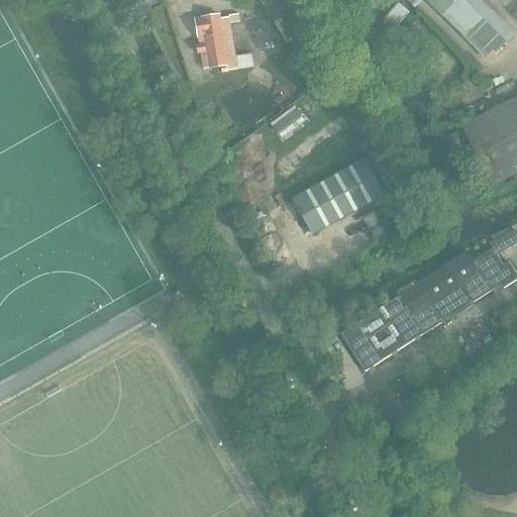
[(257,0),(289,45),(314,30),(293,0),(257,0)]
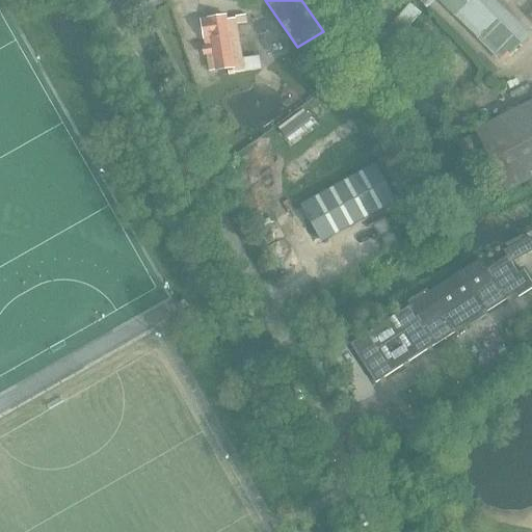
[(427,0),(431,4),(435,0),(437,0),(455,18),(456,17),(502,64),(531,35),(495,0),(427,0)]
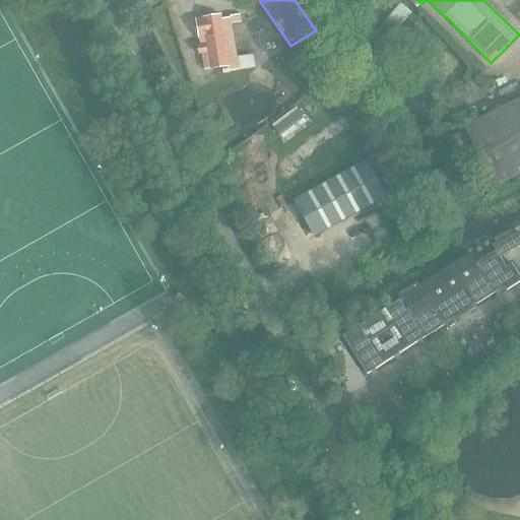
[(249,23),(265,15),(259,3),(244,12),(249,23)]
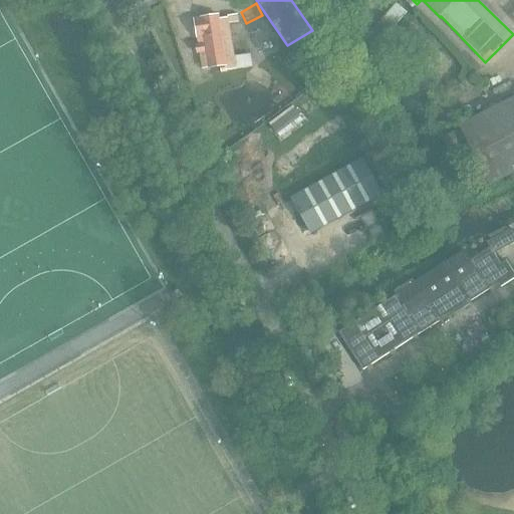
[(397,26),(407,14),(396,3),(388,11),(384,9),(364,33),(388,54),(401,39),(398,36),(402,31),(397,26)]
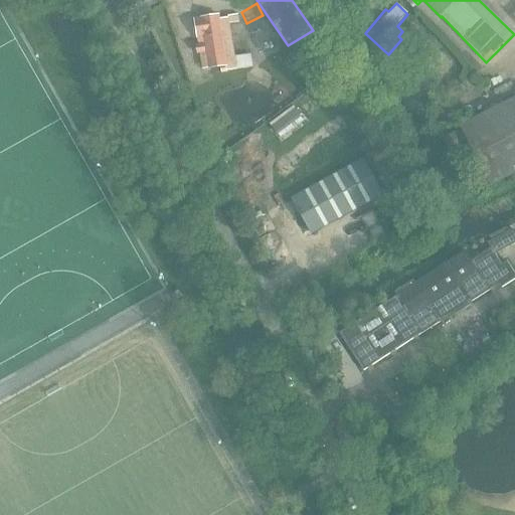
[(229,25),(239,23),(238,15),(227,16),(228,18),(219,19),(219,16),(195,19),(202,69),(226,66),(227,71),(235,70),(253,68),(251,54),(233,56),(229,25)]
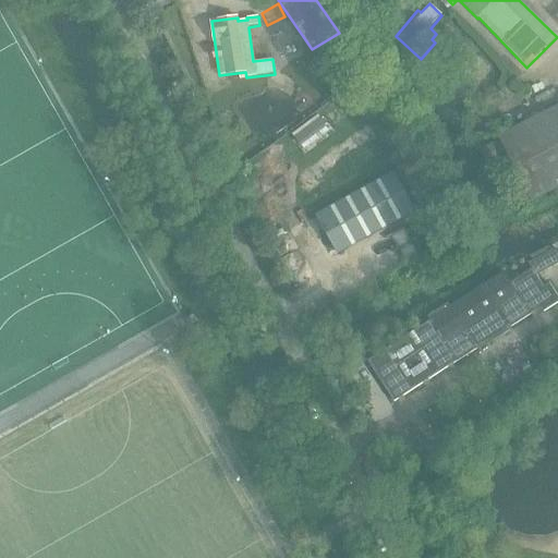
[(262,92),(249,97),(246,92),(231,98),(240,118),(255,112),(255,110),(268,105),(262,92)]
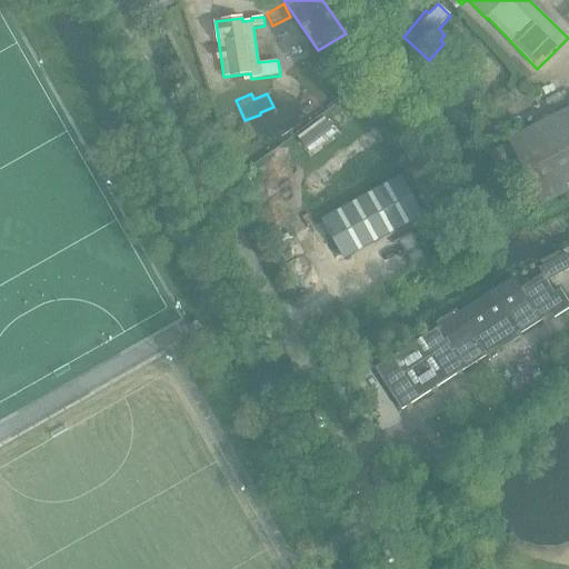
[(568,192),(568,107),(507,138),(542,206),(568,192)]
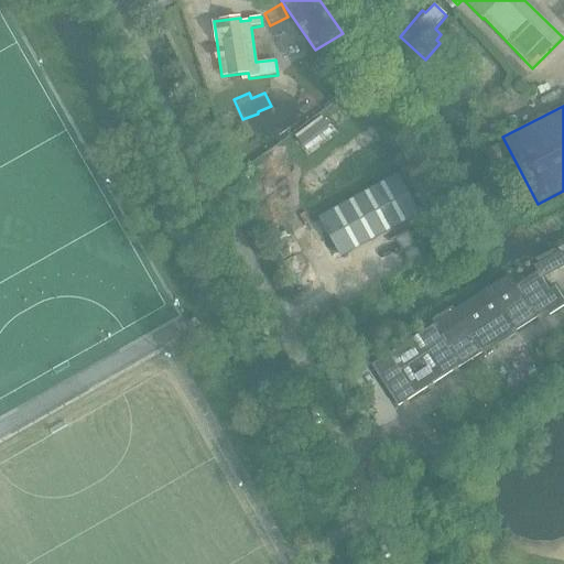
[(329,128),(324,120),(297,141),(303,148),(329,128)]
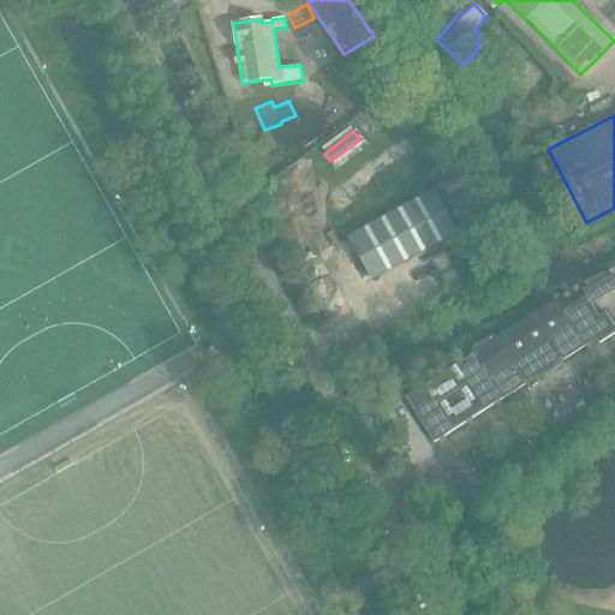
[(266,151),(278,145),(273,135),(261,141),(266,151)]
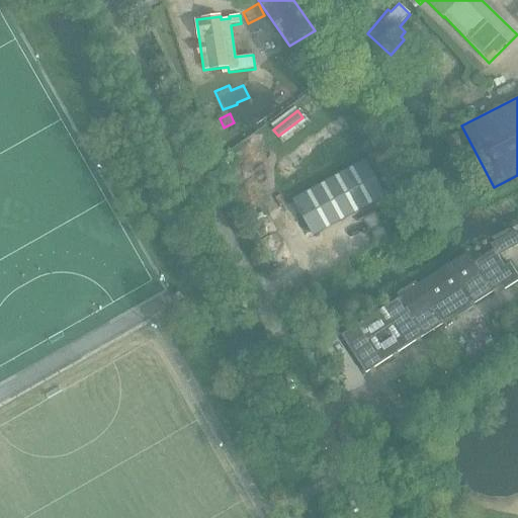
[(313,237),(385,197),(365,160),(292,199),(313,237)]
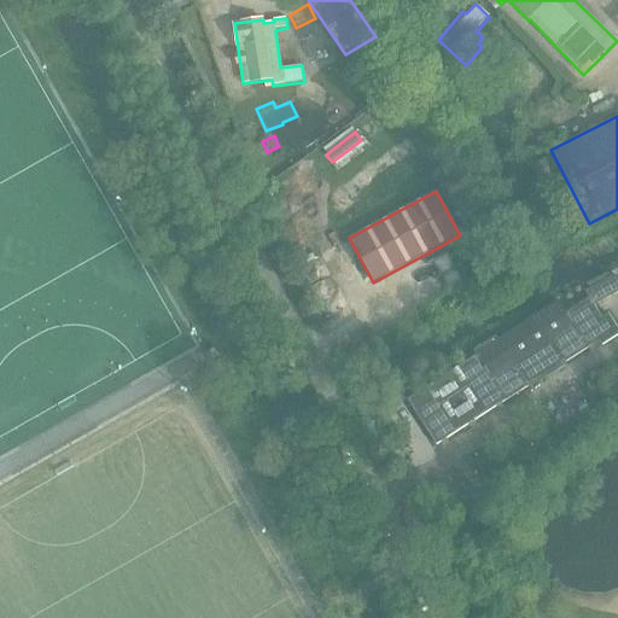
[(594,305),(617,292),(617,277),(617,275),(586,292),(589,298),(566,314),(559,302),(499,339),(496,337),(473,351),(477,356),(408,401),(437,445),(506,401),(506,400),(528,386),(529,390),(567,365),(565,362),(588,349),(599,342),(601,347),(617,336),(617,327),(608,314),(602,318),(594,305)]
